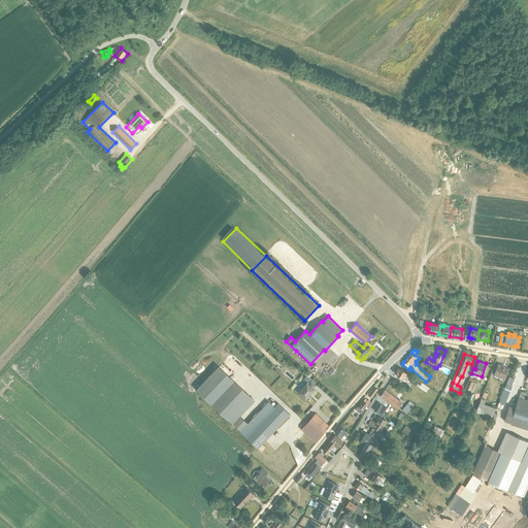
[(422,362),(420,365),(423,368),(423,369),(425,371),(428,368),(422,362)]
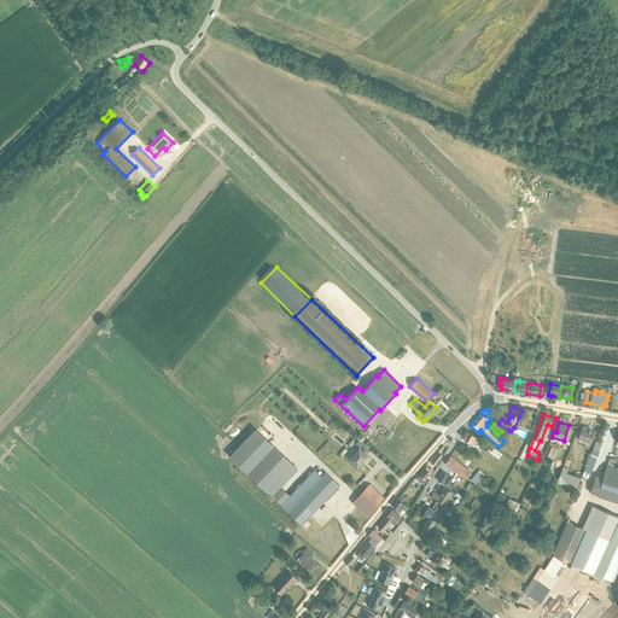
[(583,426),(578,438),(590,444),(595,432),(588,430),(589,429),(583,426)]
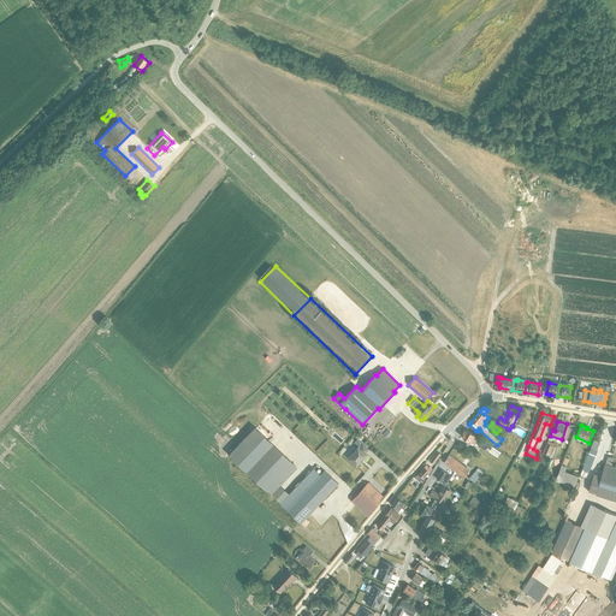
[(247,472),(273,444),(255,427),(229,455),(247,472)]
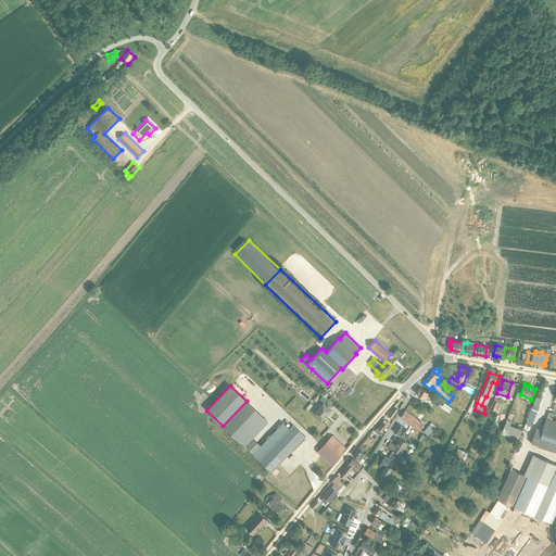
[(420,388),(416,393),(428,402),(432,395),(429,393),(420,388)]
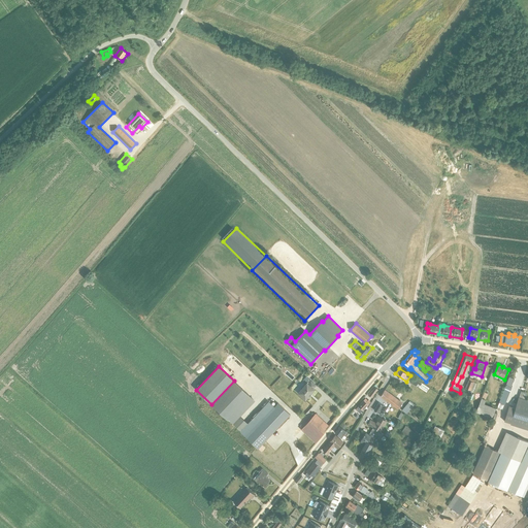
[(306,383),(298,392),(305,399),(308,395),(309,396),(311,393),(315,389),(314,388),(316,385),(306,375),(303,380),(306,383)]
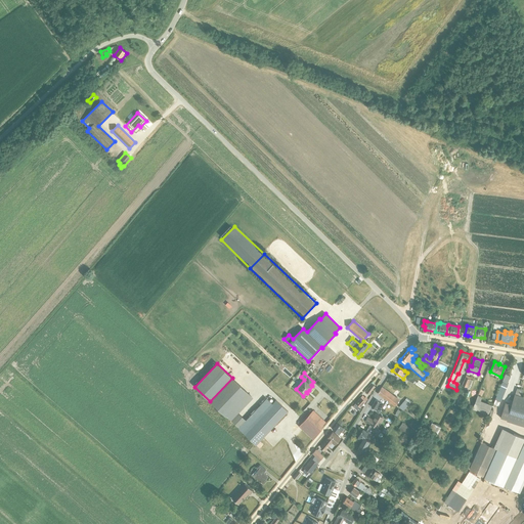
[(495,399),(493,403),(498,405),(500,401),(508,385),(508,384),(511,376),(506,374),(503,380),(495,399)]
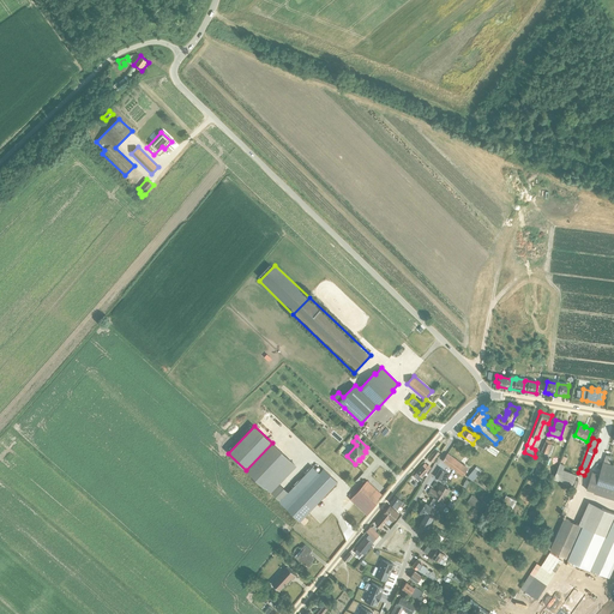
[(480,439),(476,444),(485,449),(486,446),(489,449),(491,446),(480,439)]
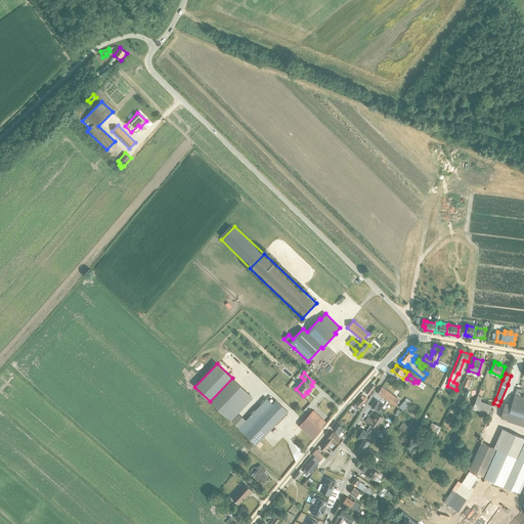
[(466,376),(462,385),(469,388),(473,381),(471,380),(472,378),(466,376)]
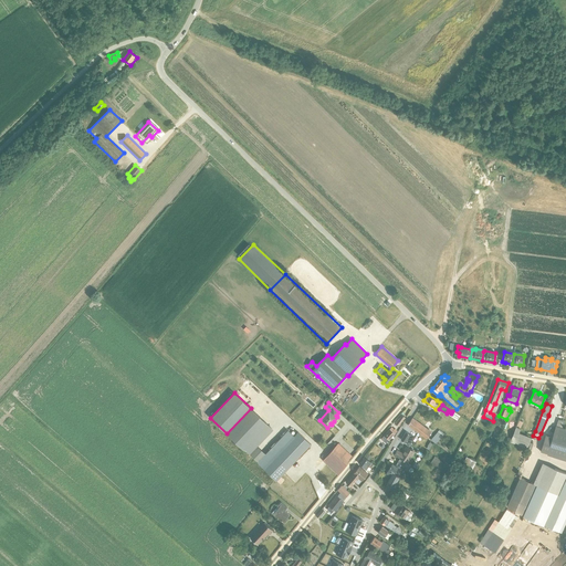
[(251,408),(227,433),(244,450),(244,449),(258,461),(258,462),(281,484),(285,480),(281,477),(312,444),(297,431),(294,436),(287,430),(265,453),(258,446),(273,429),(251,408)]
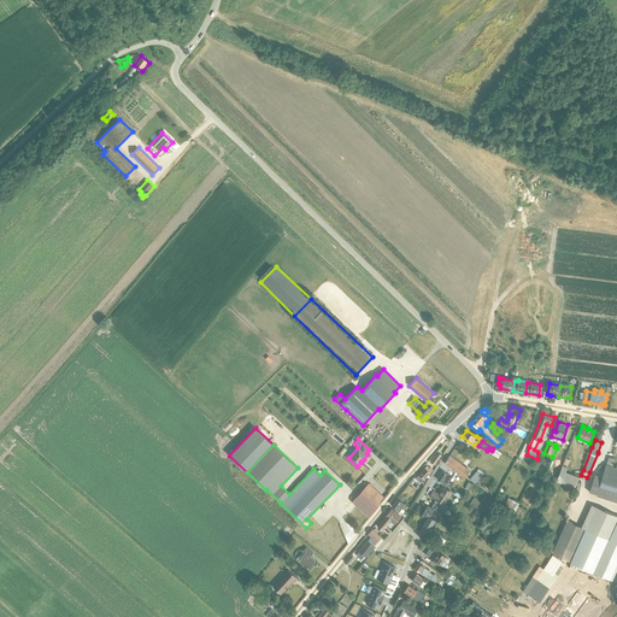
[(342,458),(350,450),(345,446),(339,454),(342,458)]
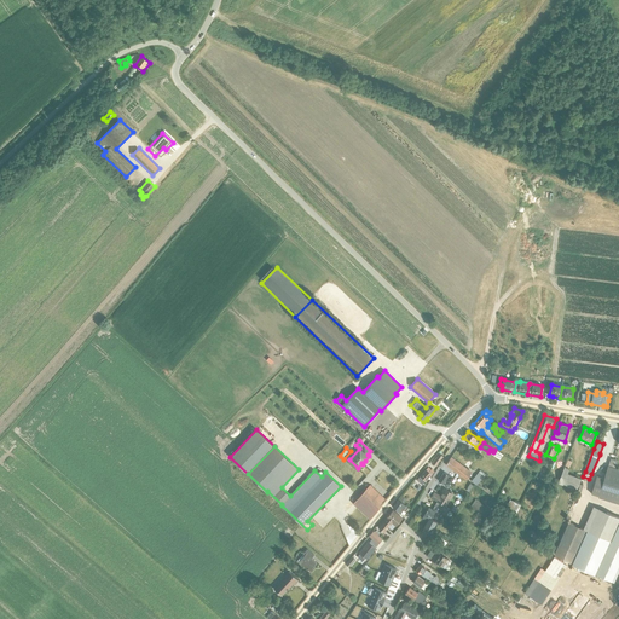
[(433,462),(432,463),(437,467),(444,456),(439,453),(433,462)]
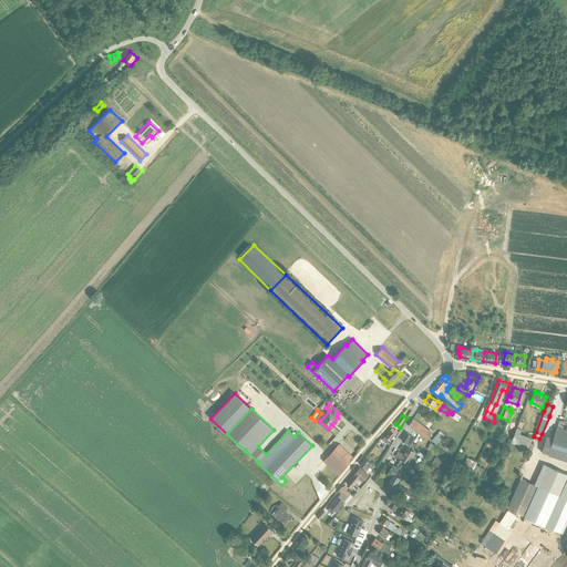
[(413,419),(409,425),(429,439),(432,432),(413,419)]
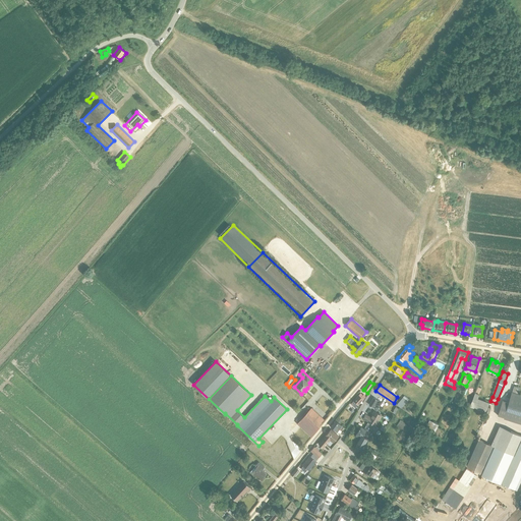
[(478,387),(470,407),(485,413),(486,411),(489,403),(477,398),(481,389),(478,387)]
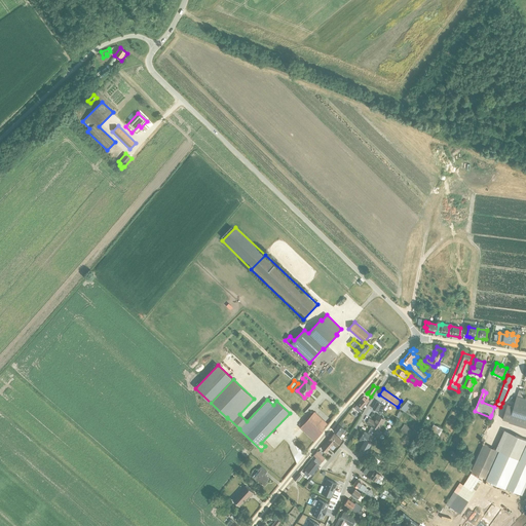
[(508,404),(502,419),(509,421),(509,422),(525,427),(525,398),(517,396),(513,406),(508,404)]
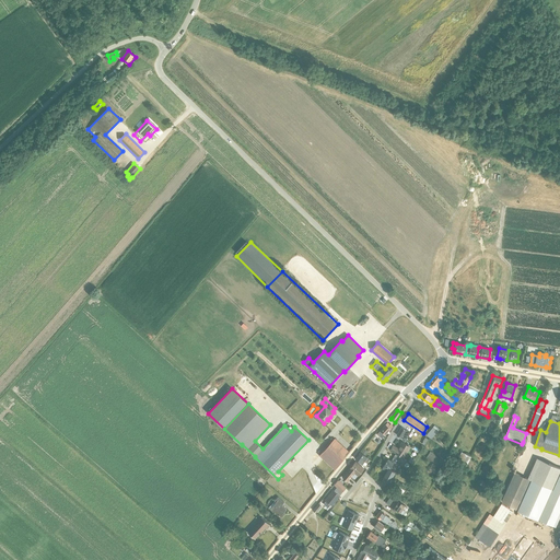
[(387,422),(377,434),(382,439),(393,427),(391,424),(389,424),(387,422)]
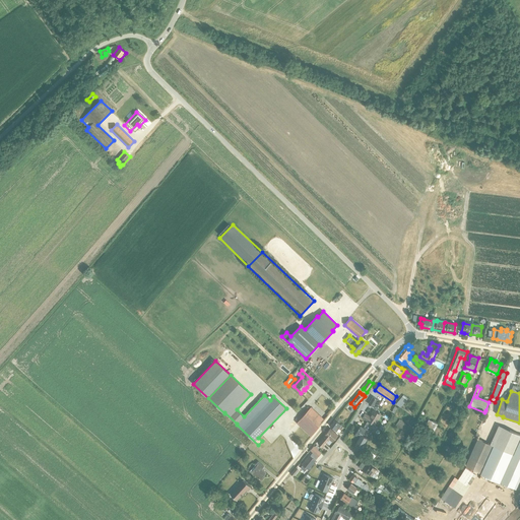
[(401,397),(395,404),(400,408),(406,401),(404,399),(405,397),(402,394),(400,397),(401,397)]
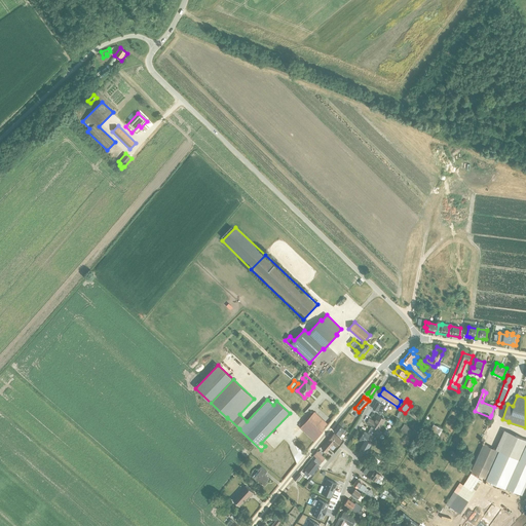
[(377,401),(373,408),(381,414),(385,407),(377,401)]
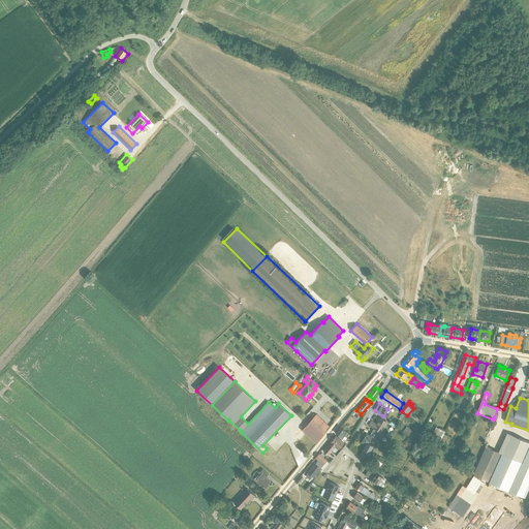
[(312,417),(325,430),(329,426),(316,414),(312,417)]
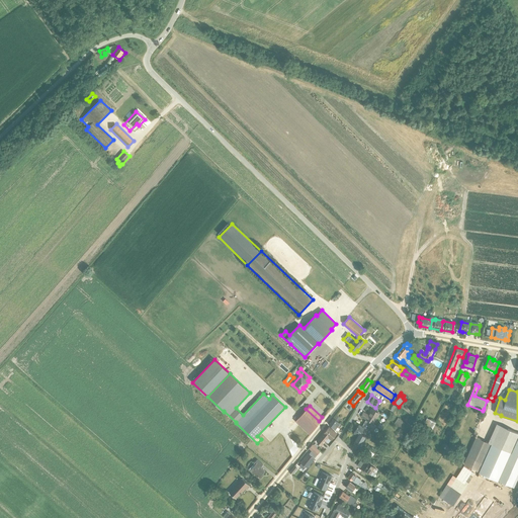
[(301,415),(315,428),(320,422),(319,421),(306,409),(304,408),(299,413),(301,415)]
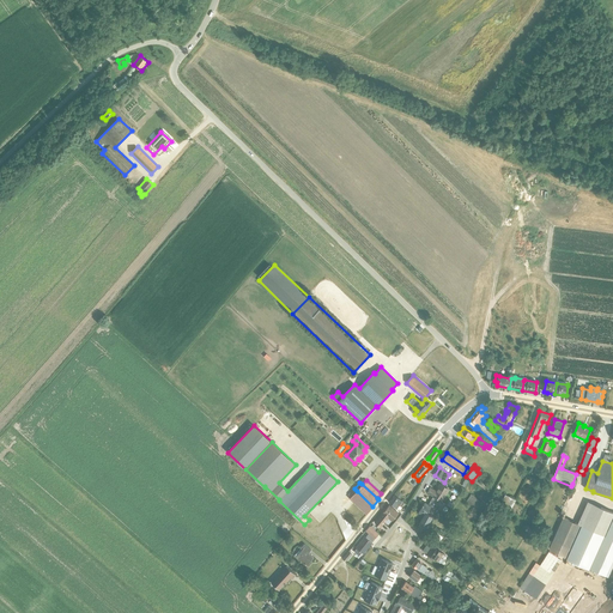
[(434,497),(442,502),(450,490),(439,483),(436,491),(430,487),(428,491),(426,492),(434,497)]
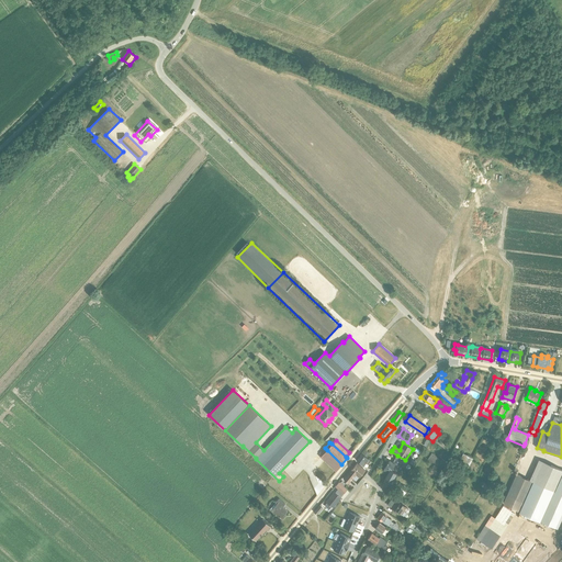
[(341,464),(327,450),(321,457),(336,471),(341,464)]
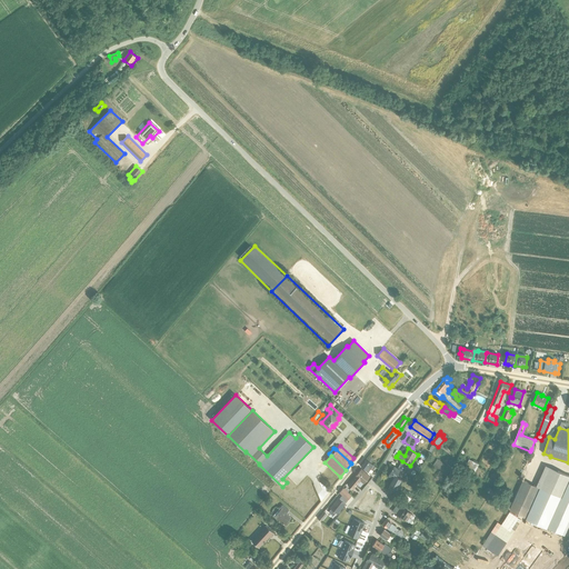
[(366,459),(361,467),(368,471),(370,468),(372,470),(376,473),(379,469),(366,459)]
